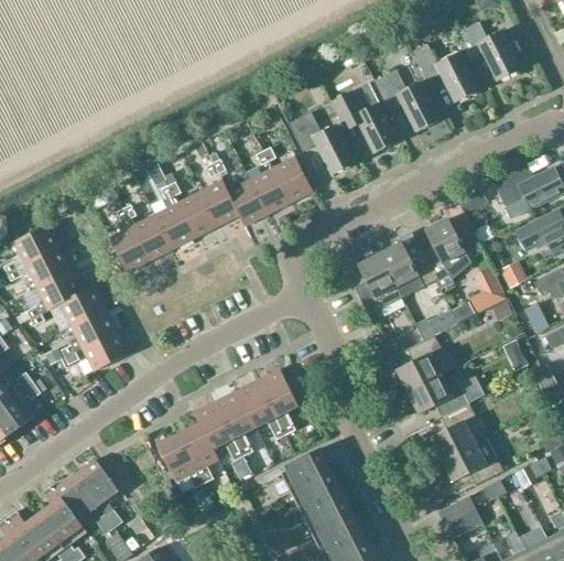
[(446,18),(441,6),(430,11),(435,23),(446,18)]
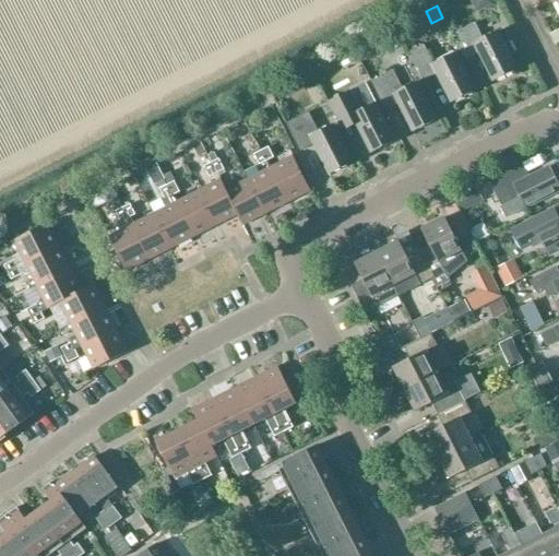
[(474,22),(451,33),(464,58),(478,50),(492,79),(514,68),(508,55),(511,52),(512,50),(508,40),(504,40),(501,42),(496,31),(482,38),(474,22)]
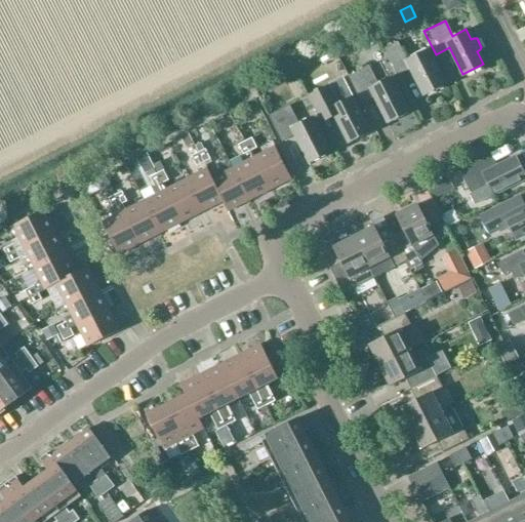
[(427,49),(407,58),(398,39),(384,46),(398,74),(409,67),(423,93),(444,83),(427,49)]
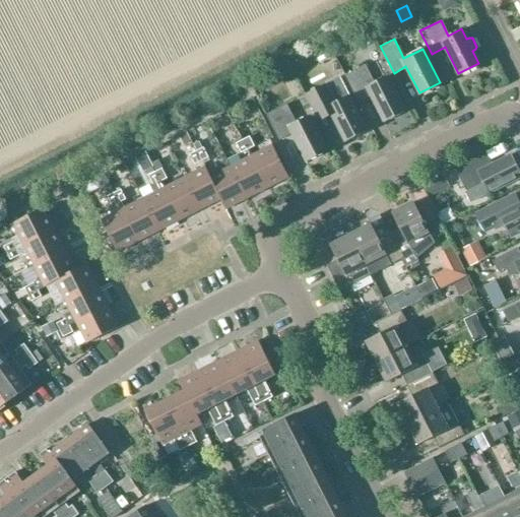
[(387,75),(375,81),(366,63),(345,73),(359,100),(371,94),(384,120),(404,110),(387,75)]
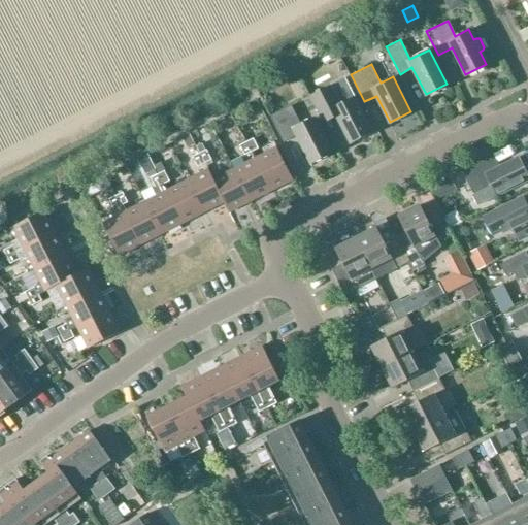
[(331,84),(310,94),(324,121),(336,115),(350,142),(370,131),(353,97),(343,77),(331,84)]
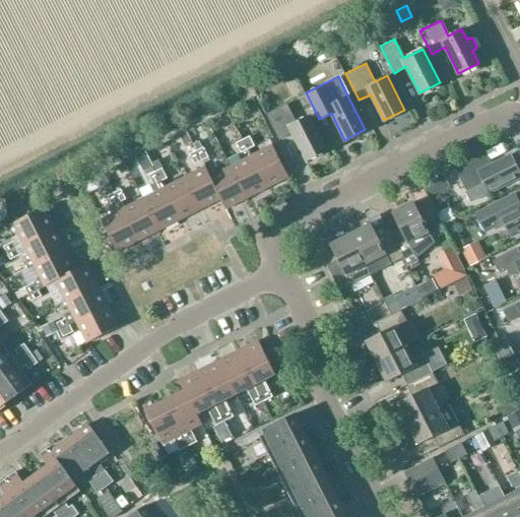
[(309,116),(297,121),(286,102),(266,112),(279,138),(291,132),(306,159),(326,149),(309,116)]
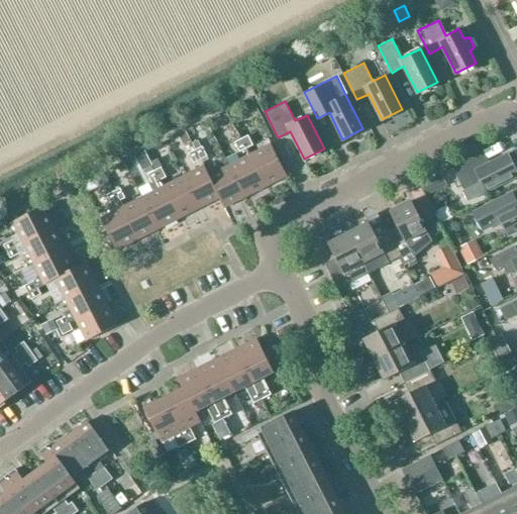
[(191,138),(186,128),(179,132),(184,141),(191,138)]
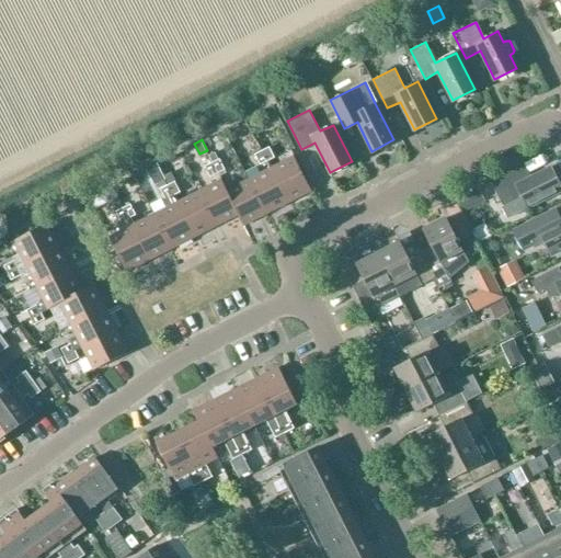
[(266,160),(274,156),(268,145),(261,149),(266,160)]
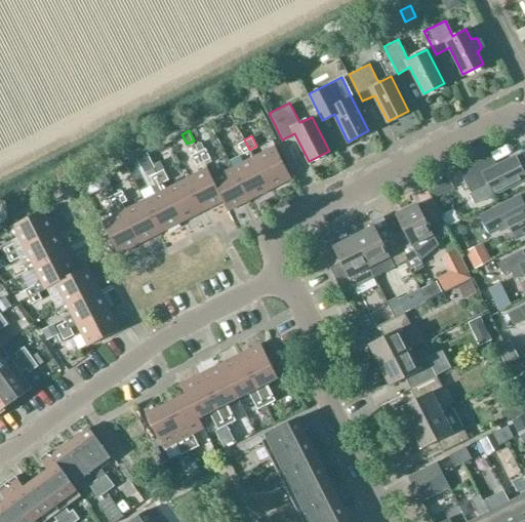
[(244,139),(238,143),(243,153),(249,150),(244,139)]
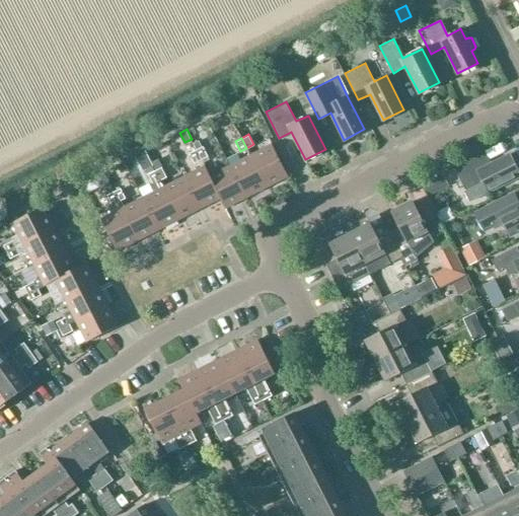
[(196,148),(201,158),(208,155),(203,145),(196,148)]
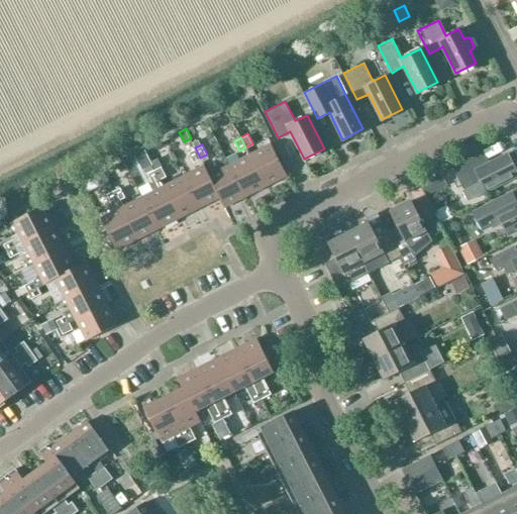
[(271,145),(249,156),(266,188),(287,177),(271,145)]
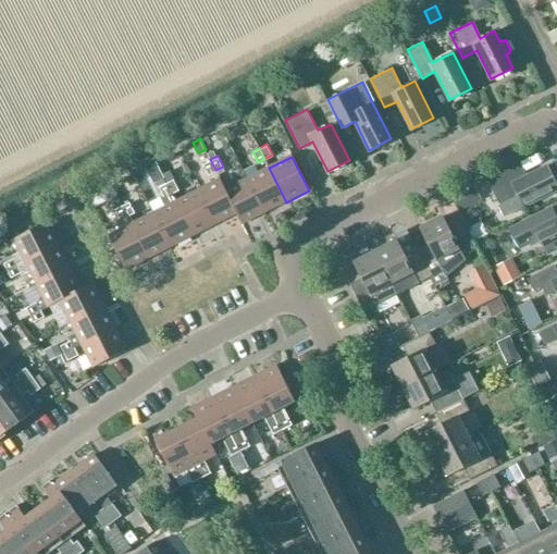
[(215,170),(210,159),(203,162),(209,174),(215,170)]
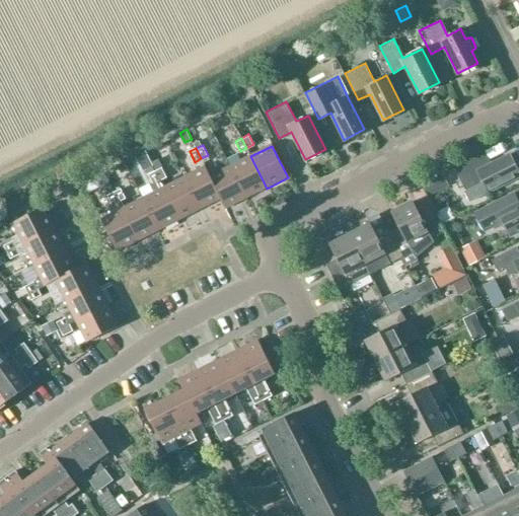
[(145,150),(137,154),(143,168),(152,164),(150,161),(145,150)]
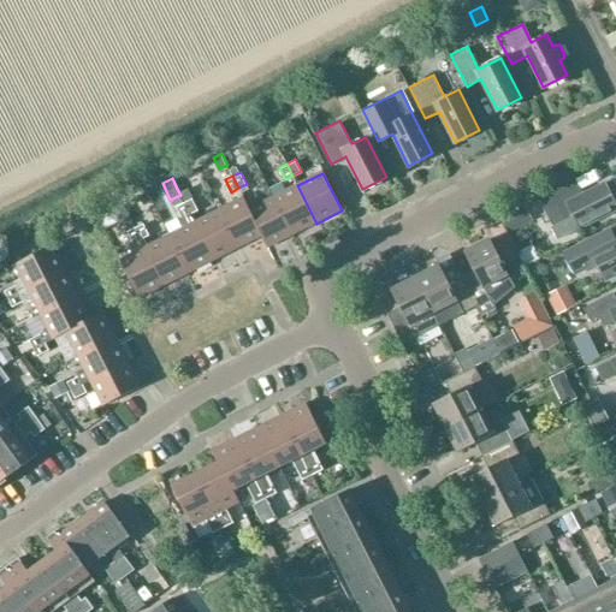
[(615,205),(604,182),(578,195),(568,178),(537,195),(552,225),(572,215),(578,229),(615,208),(615,205)]
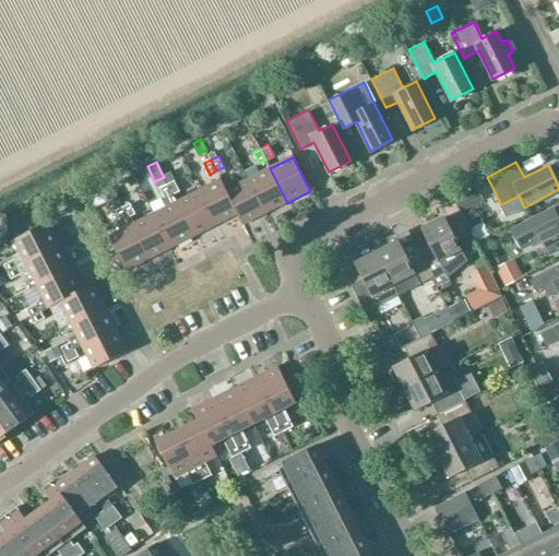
[(270,168),(247,180),(264,214),(287,203),(270,168)]
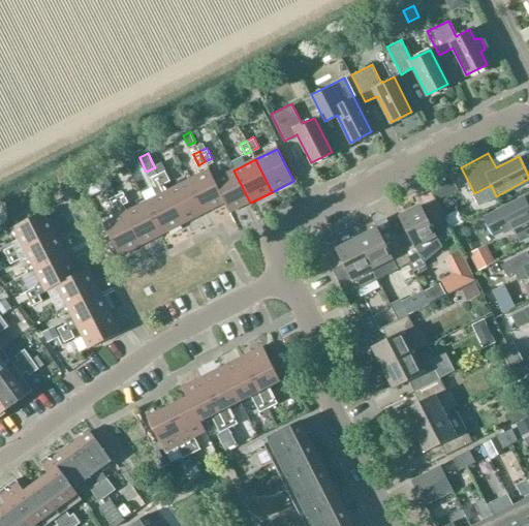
[(161,160),(153,164),(155,167),(158,173),(165,168),(161,160)]
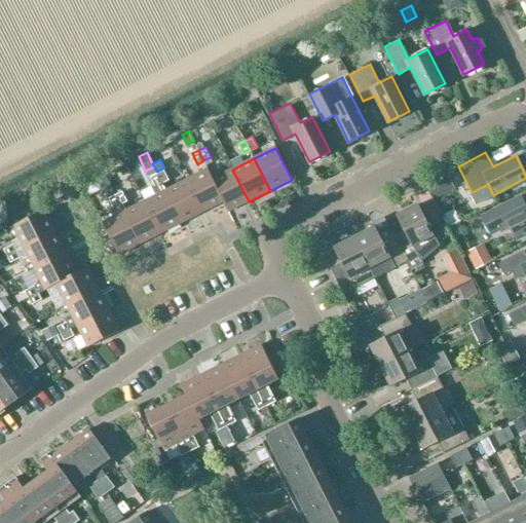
[(128,171),(125,163),(118,166),(122,174),(128,171)]
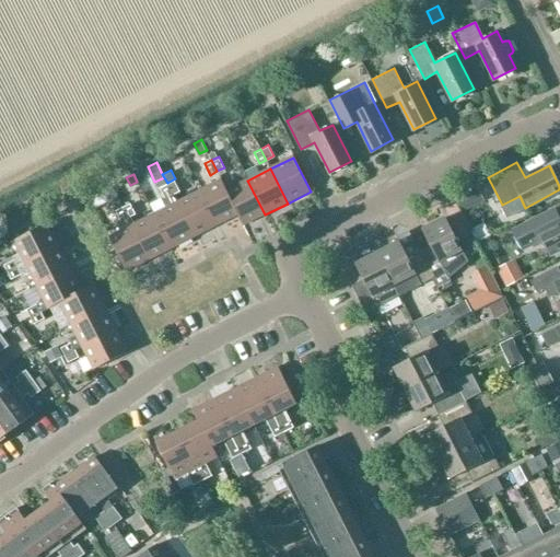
[(179,189),(175,178),(167,183),(173,194),(179,189)]
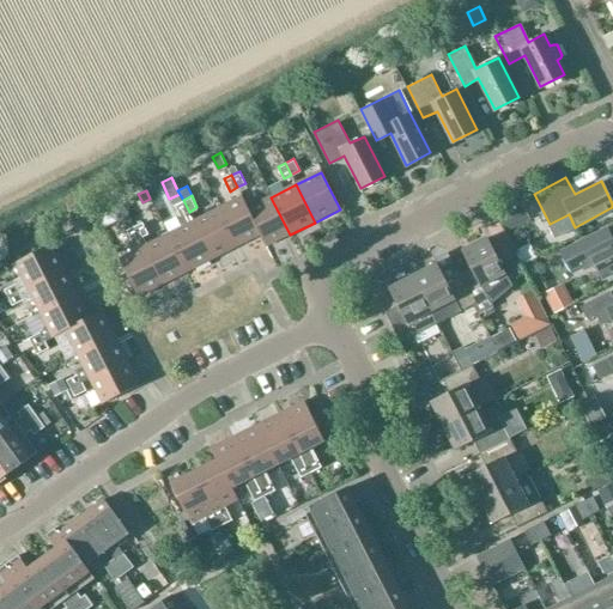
[(217,209),(236,248),(260,236),(247,209),(241,196),(217,209)]
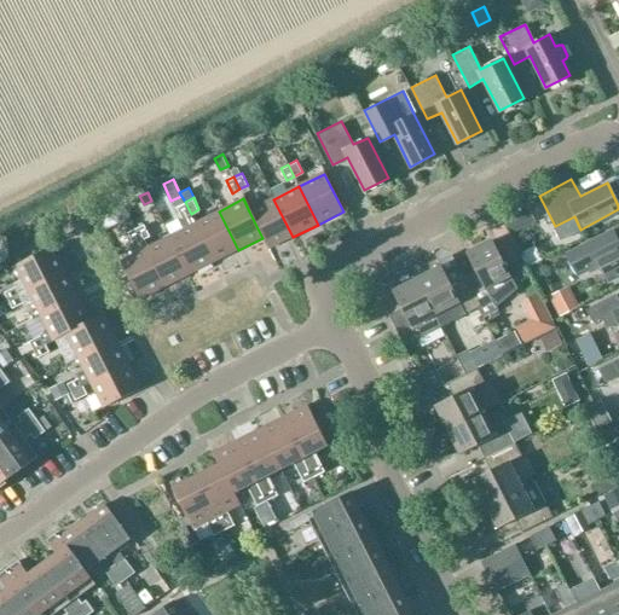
[(249,212),(262,238),(268,249),(293,237),(273,199),(249,212)]
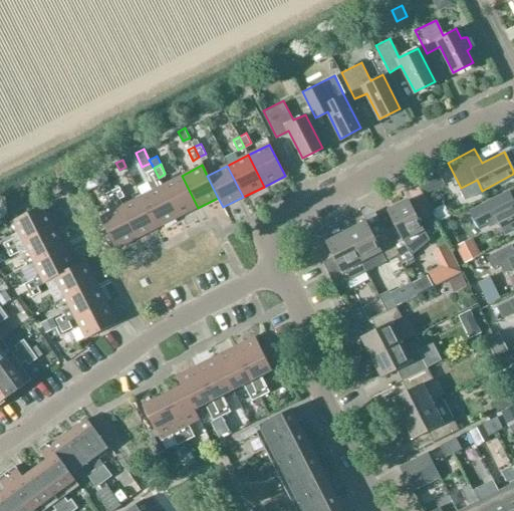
[(162,185),(159,178),(154,168),(147,171),(152,180),(149,182),(153,190),(141,196),(157,228),(177,218),(161,186),(162,185)]
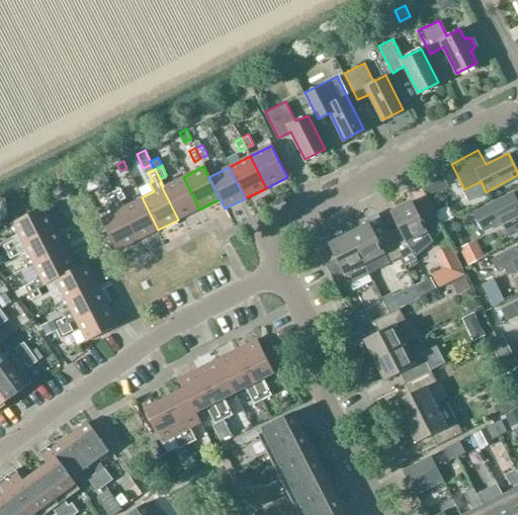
[(104,172),(96,176),(102,188),(110,184),(104,172)]
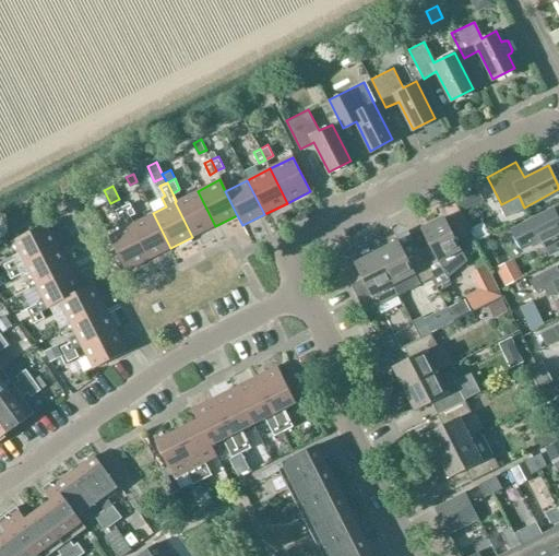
[(462,190),(452,194),(460,211),(470,205),(462,190)]
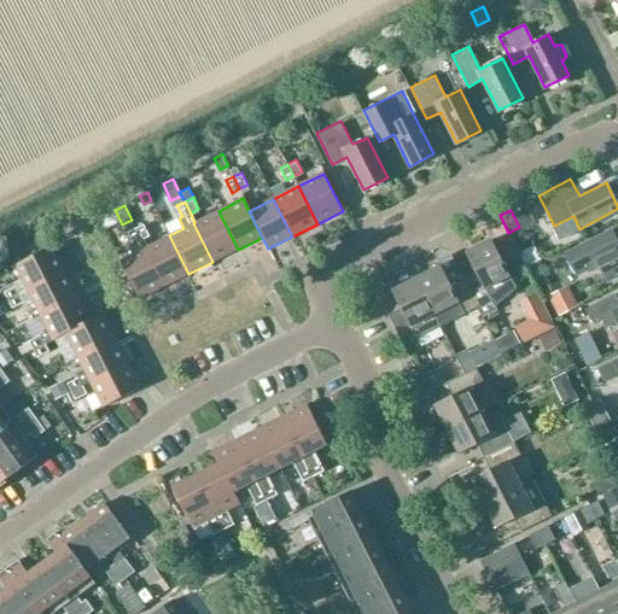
[(193,223),(213,262),(238,250),(219,211),(194,222),(193,223)]
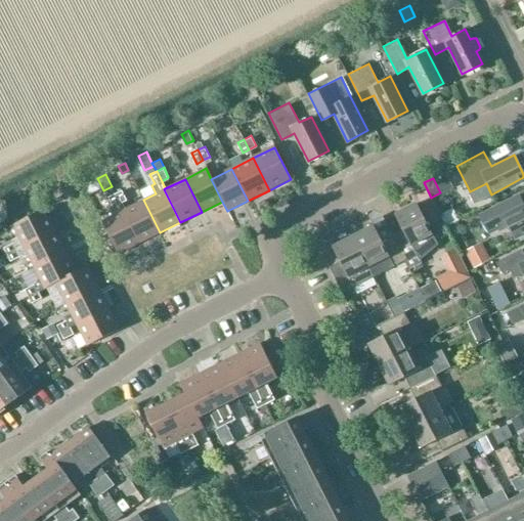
[(115,192),(120,202),(127,199),(122,188),(115,192)]
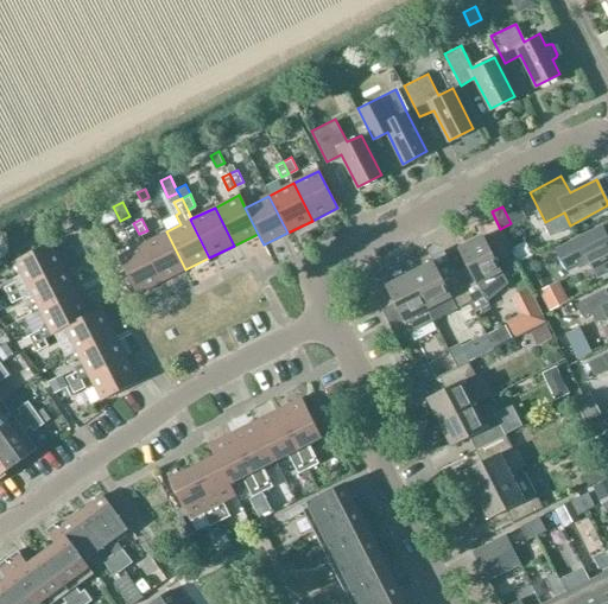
[(139,234),(133,223),(125,227),(131,239),(139,234)]
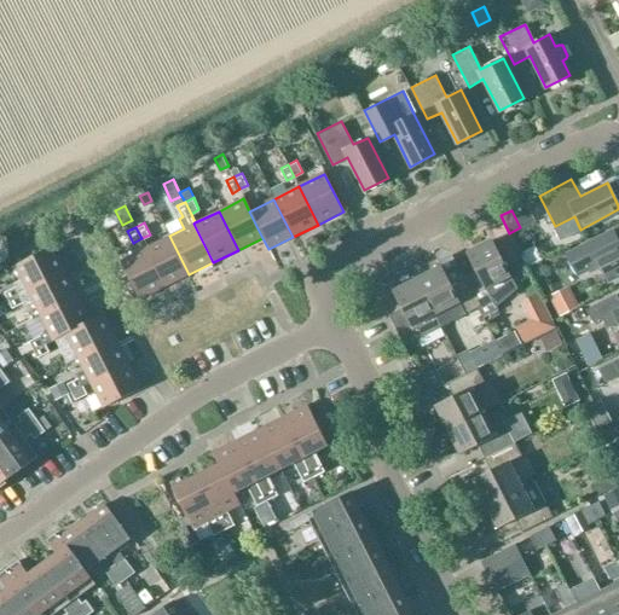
[(618,274),(618,239),(613,228),(566,253),(577,274),(597,265),(607,282),(618,274)]
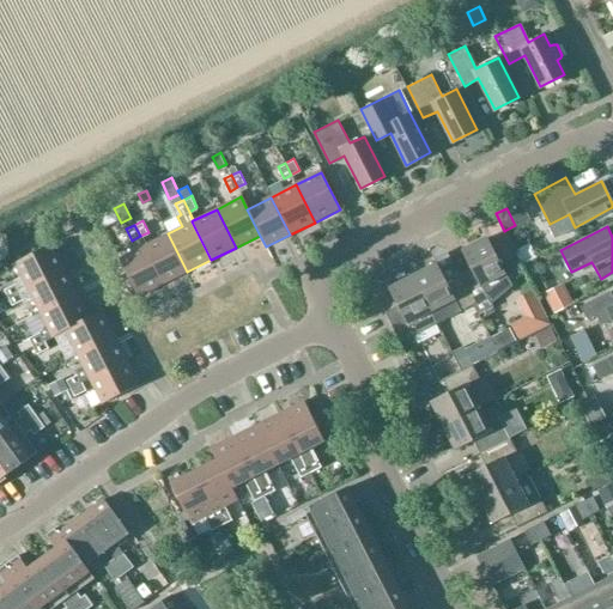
[(144,245),(163,285),(187,272),(168,233),(144,245)]
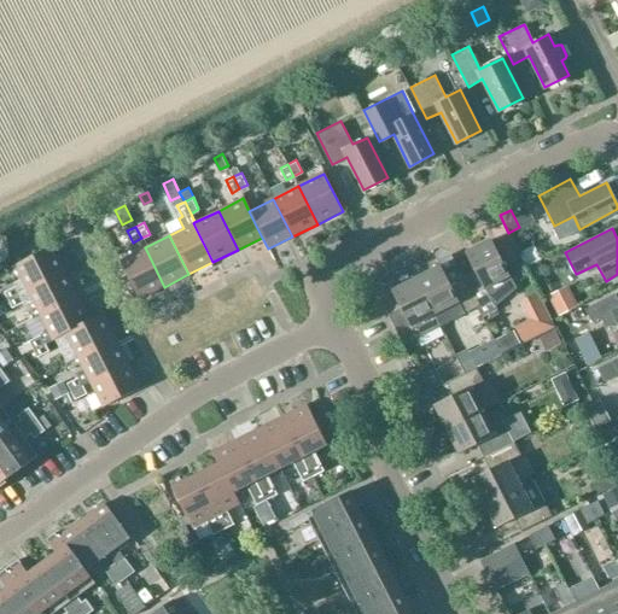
[(133,253),(120,261),(139,299),(164,287),(145,247),(146,247),(141,238),(133,243),(129,245),(133,253)]
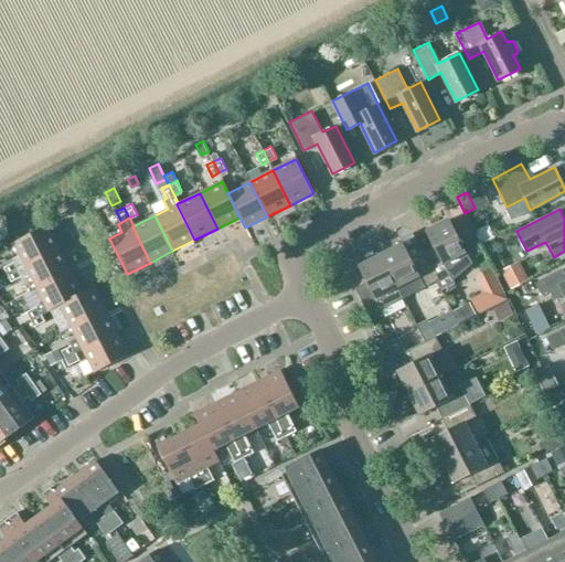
[(422,254),(436,282),(437,281),(441,288),(455,281),(452,278),(471,263),(467,253),(466,253),(448,220),(425,231),(434,247),(422,254)]
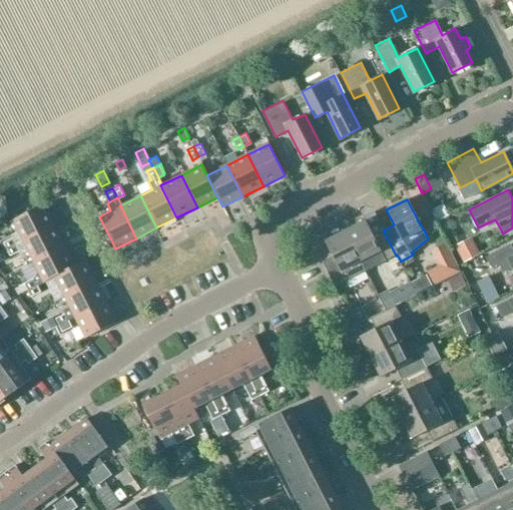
[(3,240),(7,248),(52,225),(41,204),(11,220),(16,230),(11,232),(12,236),(3,240)]
